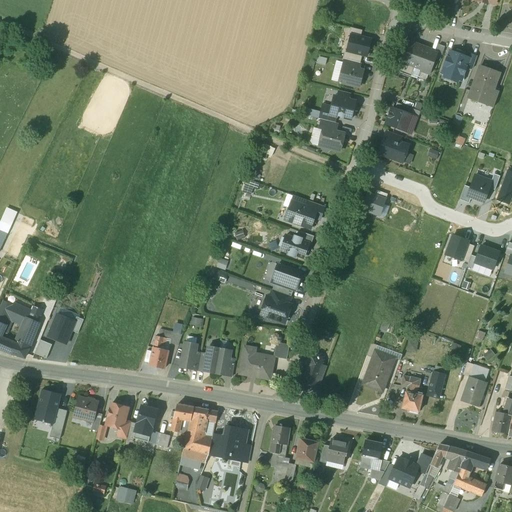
[(349,34),(350,35),(360,37),(362,31),(350,28),(349,34)]
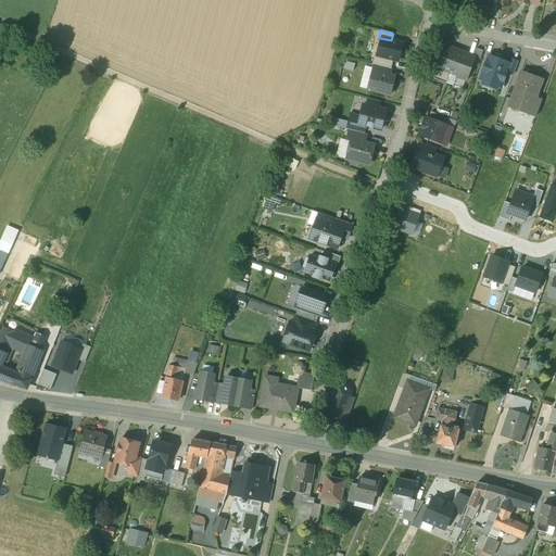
[(376,55),(376,58),(393,62),(399,64),(404,43),(391,40),(380,38),(376,55)]
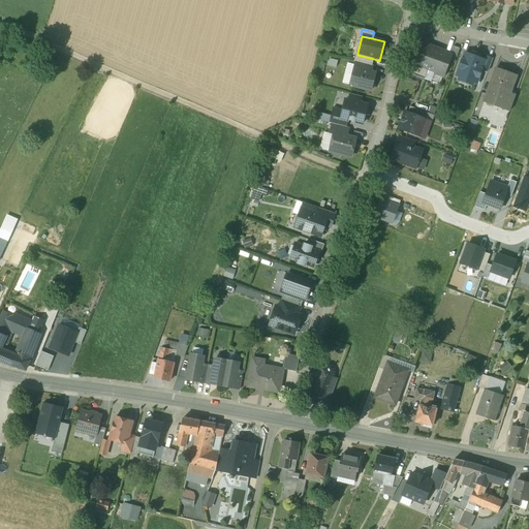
[(428,44),(427,48),(419,45),(413,63),(428,68),(436,48),(428,44)]
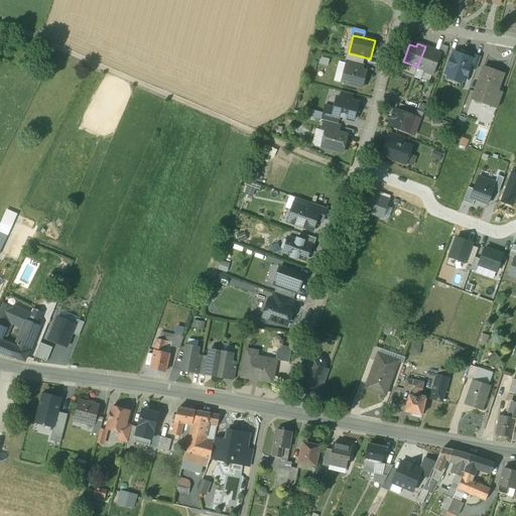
[(441,45),(438,54),(437,59),(442,61),(448,47),(441,45)]
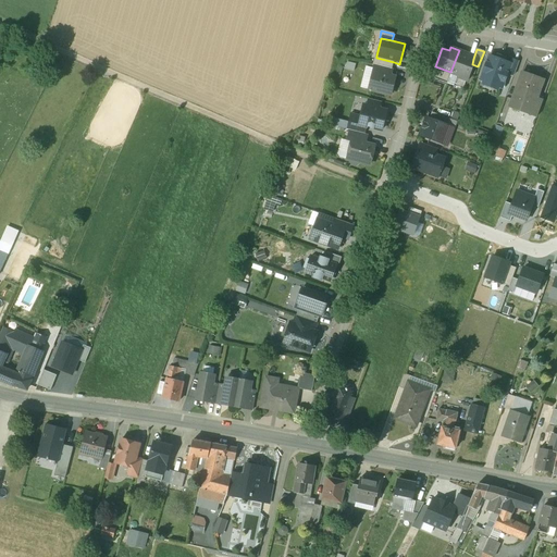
[(468,53),(459,50),(450,72),(467,77),(472,64),(473,59),(467,57),(468,53)]
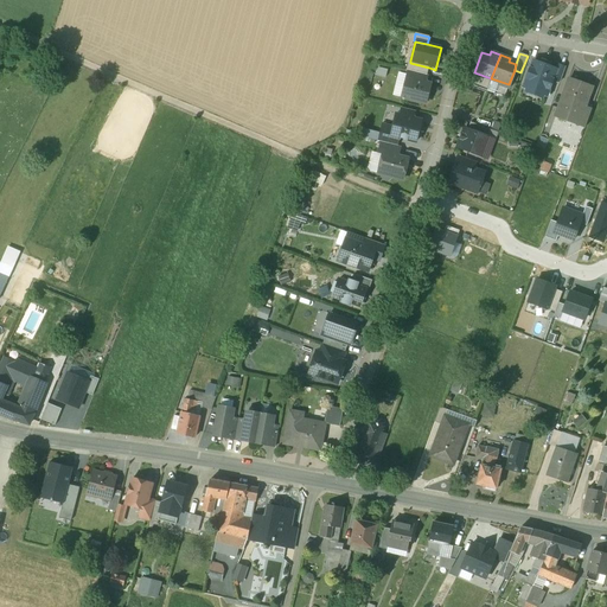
[(409,70),(427,75),(429,68),(410,63),(410,61),(408,61),(406,70),(409,70)]
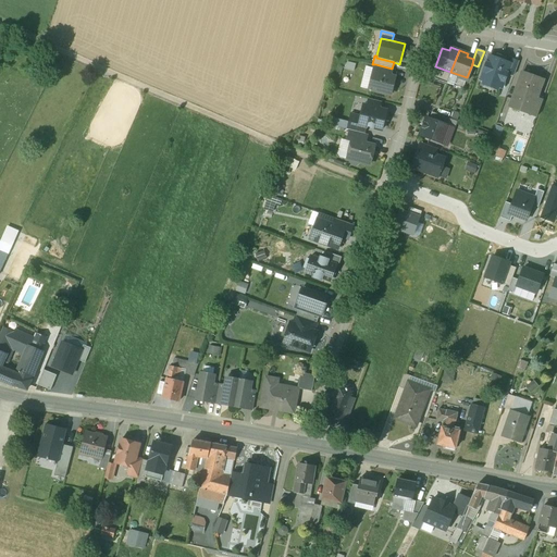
[(497,59),(490,56),(487,62),(486,62),(483,72),(484,72),(481,81),(484,82),(483,85),(497,90),(498,87),(502,88),(504,82),(507,73),(507,72),(510,63),(509,63),(503,61),(504,58),(497,56),(497,59)]
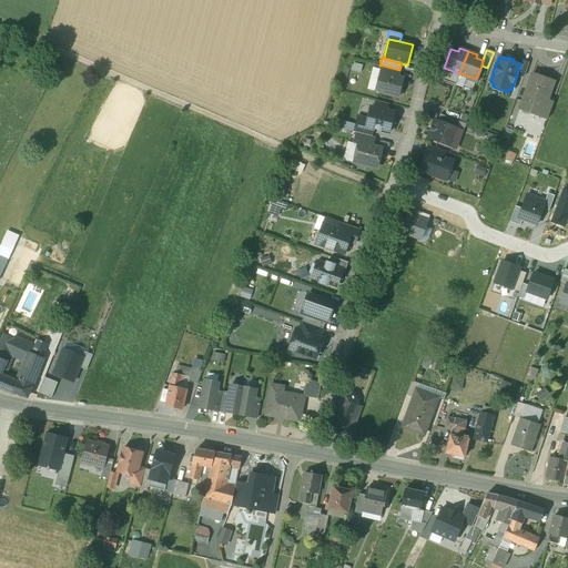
[(529,63),(521,60),(519,64),(520,64),(517,73),(525,75),(529,63)]
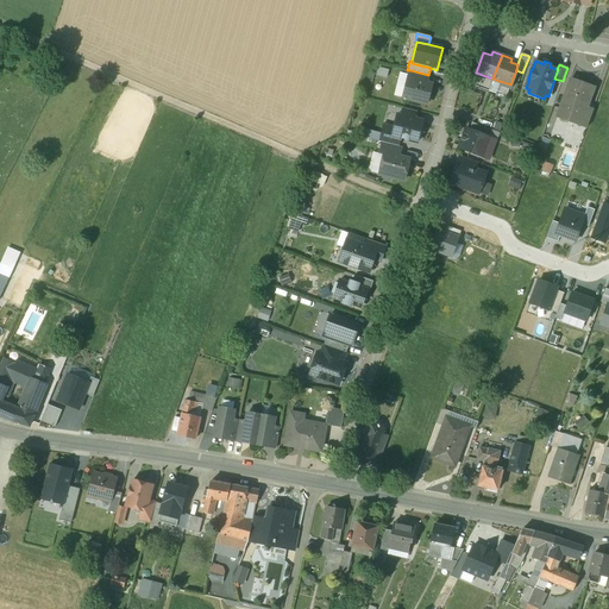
[(428,75),(410,70),(408,79),(426,83),(428,75)]
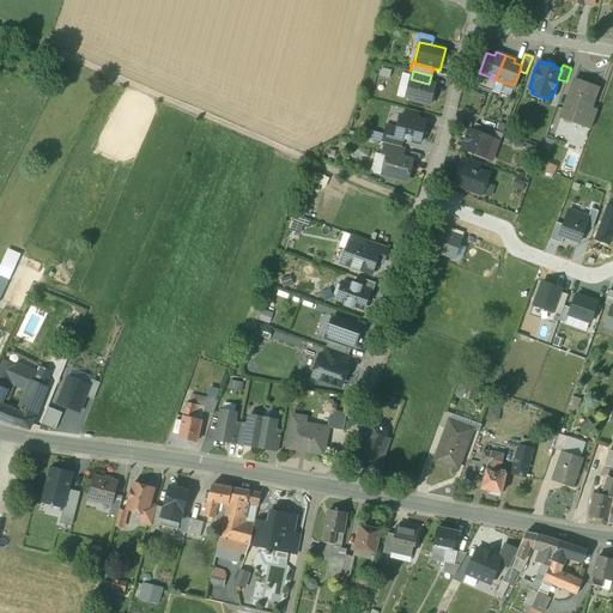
[(496,79),(479,73),(474,85),(492,91),(496,79)]
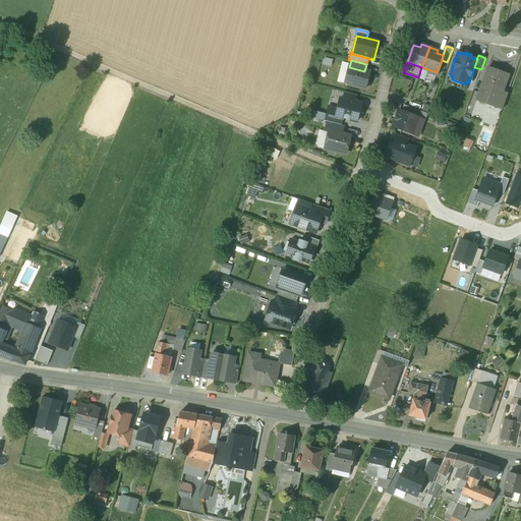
[(364,71),(349,67),(345,83),(365,90),(369,72),(364,71)]
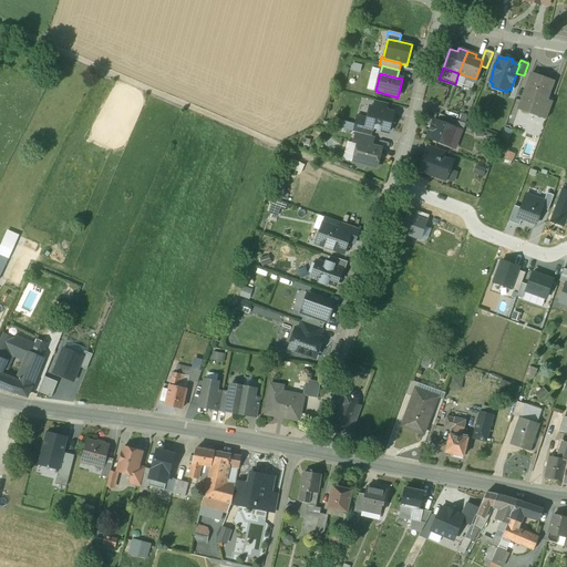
[(475,79),(459,73),(455,84),(471,91),(475,79)]
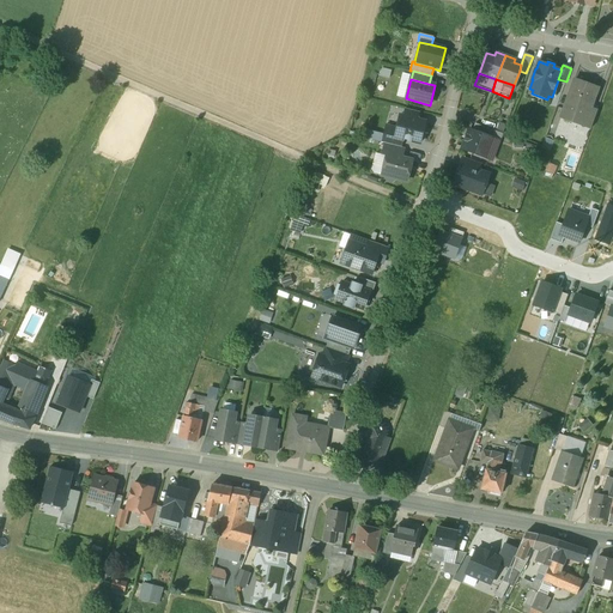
[(586,86),(575,82),(560,119),(584,127),(592,109),(599,89),(586,84),(586,86)]
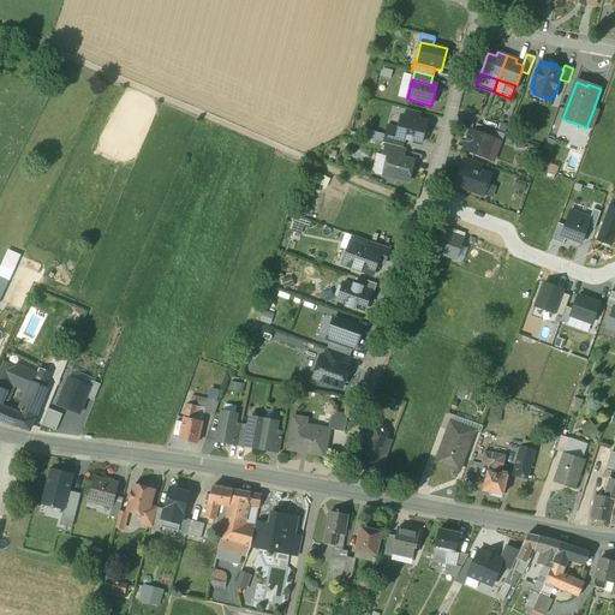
[(421,113),(407,109),(406,117),(419,120),(421,113)]
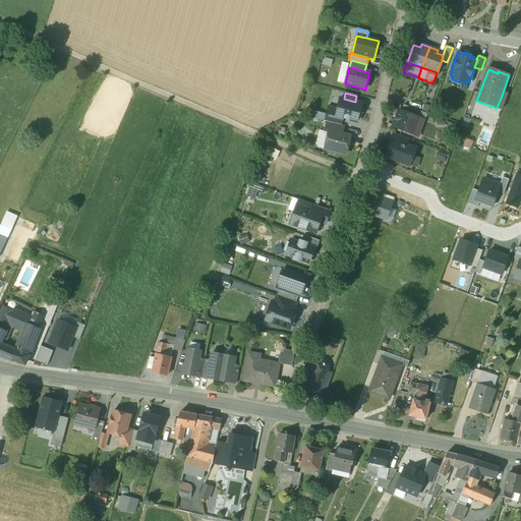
[(503,93),(497,108),(502,110),(508,95),(503,93)]
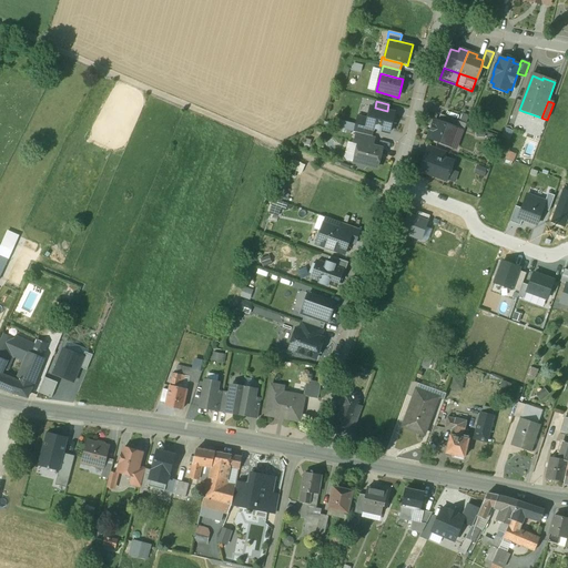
[(375,108),(371,107),(367,119),(366,125),(365,128),(373,129),(389,133),(394,113),(387,111),(375,108)]
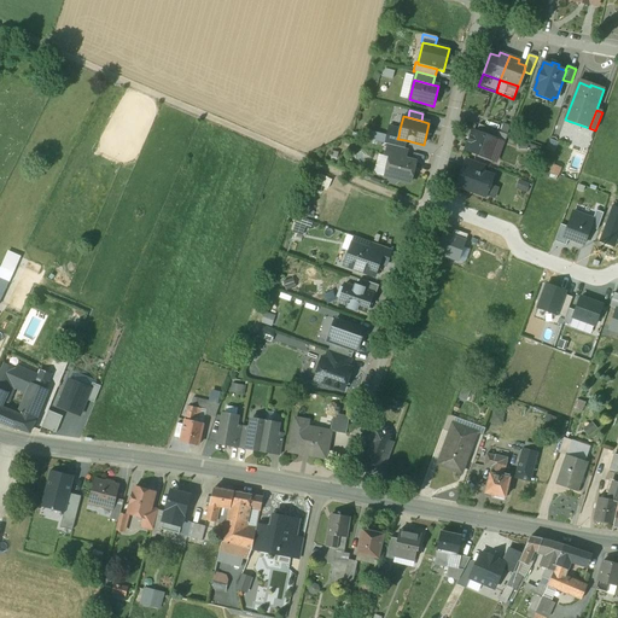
[(499,132),(479,124),(476,132),(495,139),(499,132)]
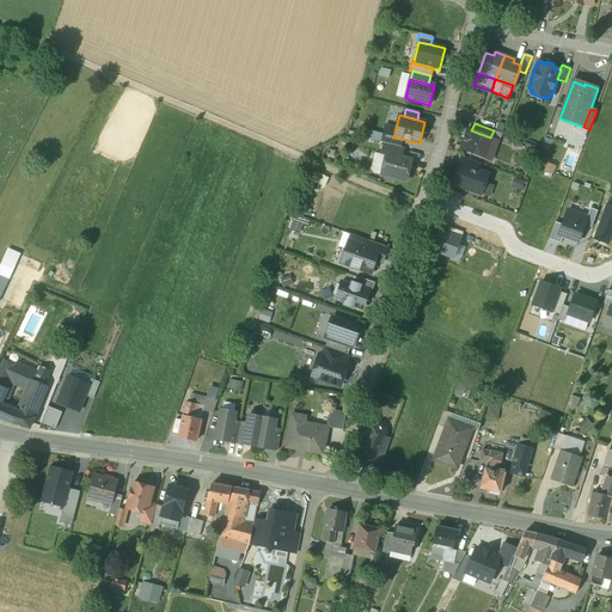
[(396,128),(386,126),(384,133),(395,135),(396,128)]
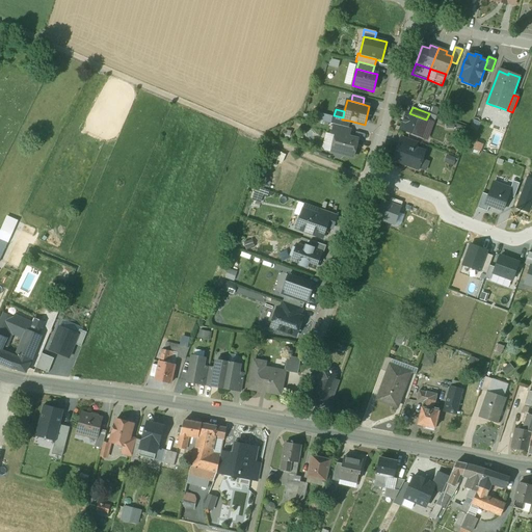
[(409,113),(407,112),(401,129),(423,137),(429,121),(426,120),(409,113)]
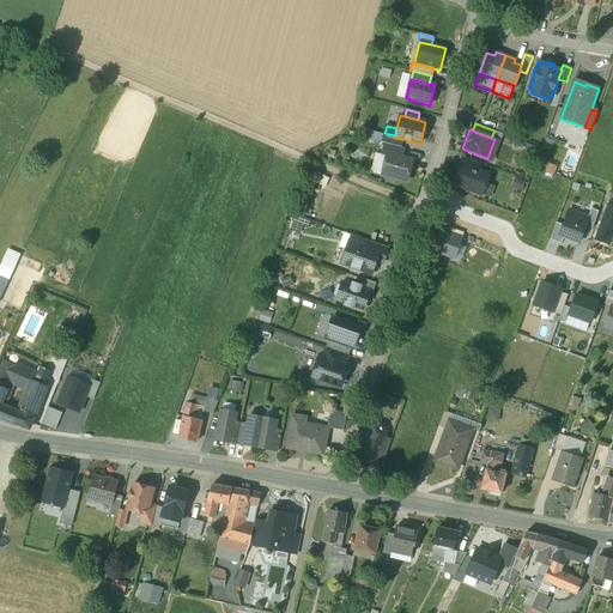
[(395,135),(384,133),(382,143),(384,143),(400,147),(402,139),(394,138),(395,135)]
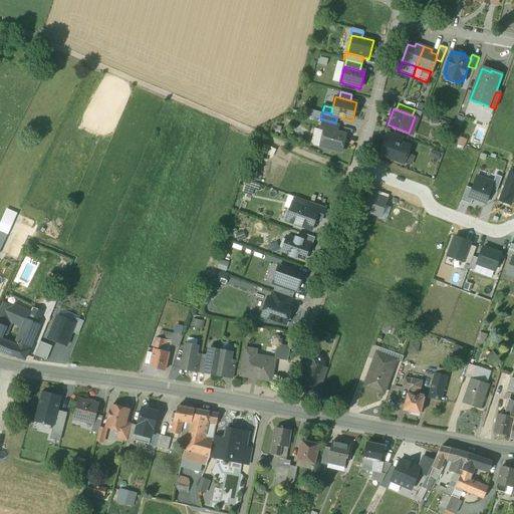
[(431,124),(439,124),(439,119),(432,116),(431,124)]
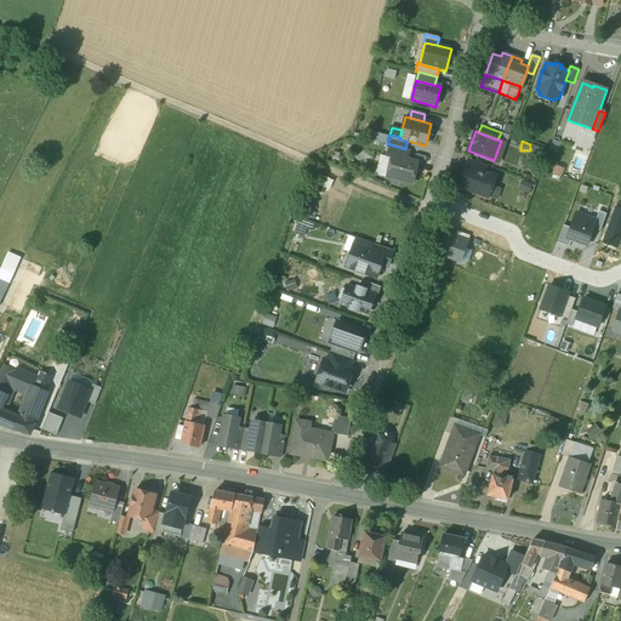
[(405,149),(389,144),(386,157),(392,158),(408,161),(408,160),(410,151),(405,149)]
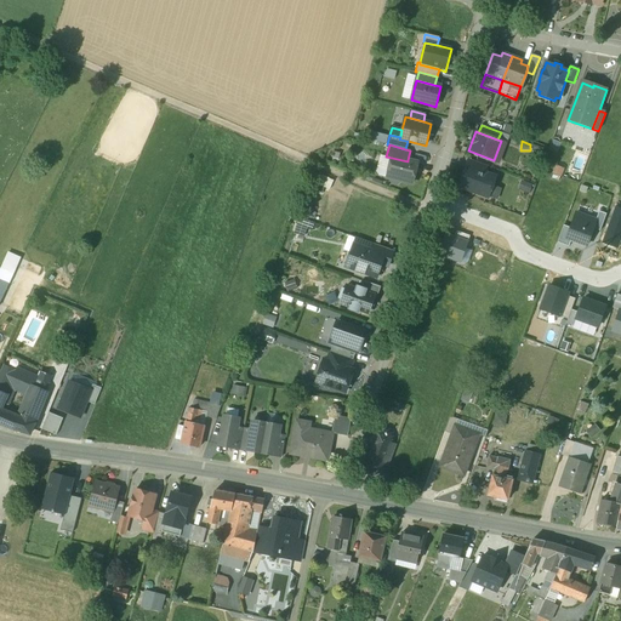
[(408,161),(392,158),(387,178),(391,178),(391,180),(393,183),(397,184),(400,182),(402,181),(411,184),(417,163),(408,160),(408,161)]
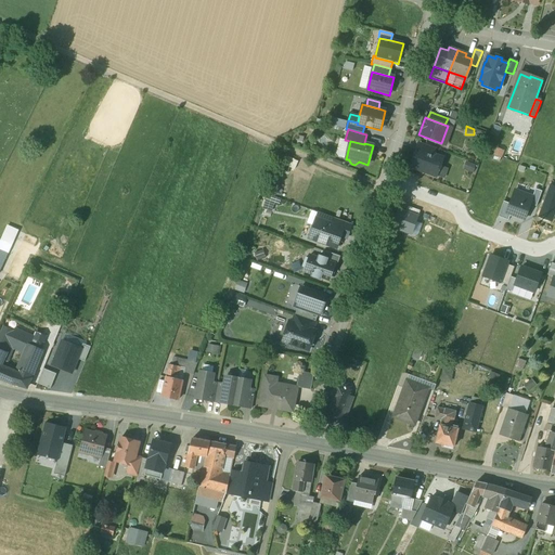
[(437,149),(421,143),(418,150),(434,156),(437,149)]
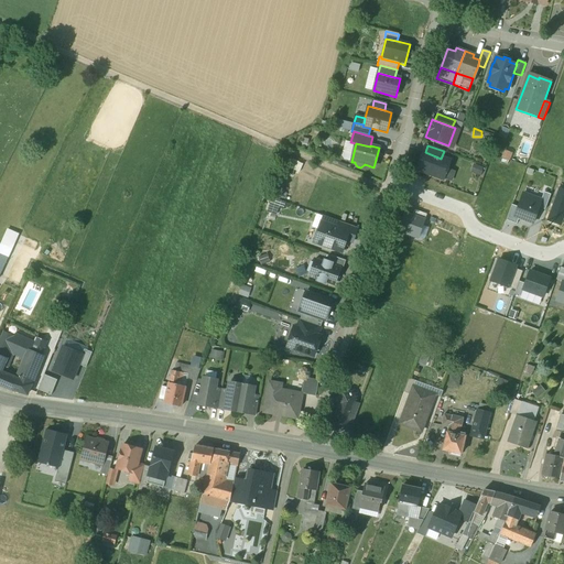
[(503,151),(501,158),(509,161),(512,154),(503,151)]
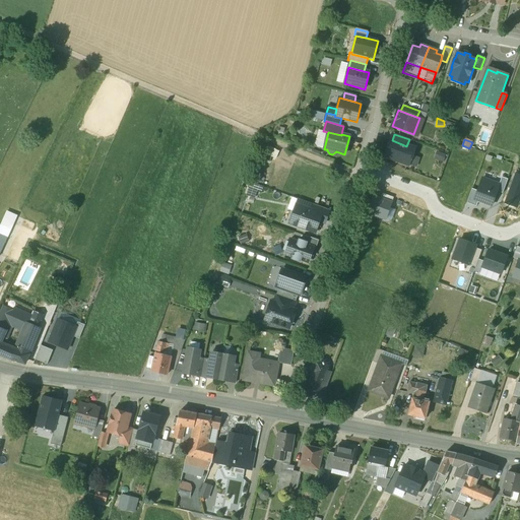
[(392,140),(391,140),(389,147),(388,147),(385,155),(408,165),(412,155),(414,148),(406,146),(392,140)]
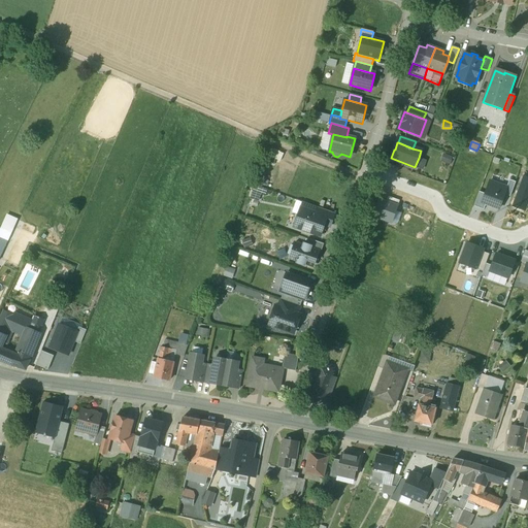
[(425,160),(419,158),(415,167),(422,169),(425,160)]
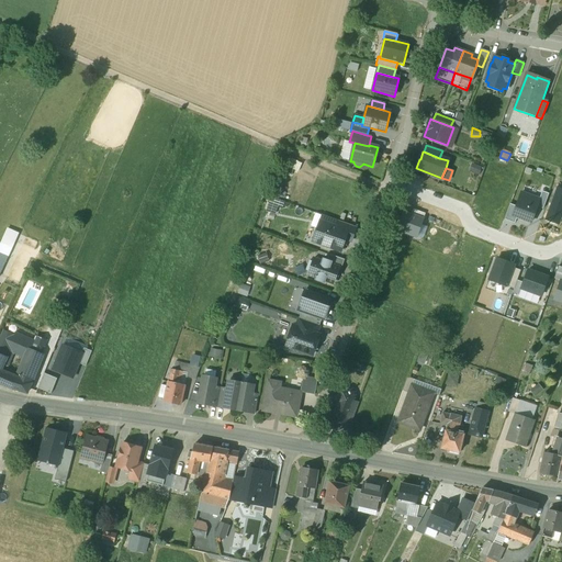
[(561,190),(558,189),(547,220),(558,224),(561,213),(561,190)]
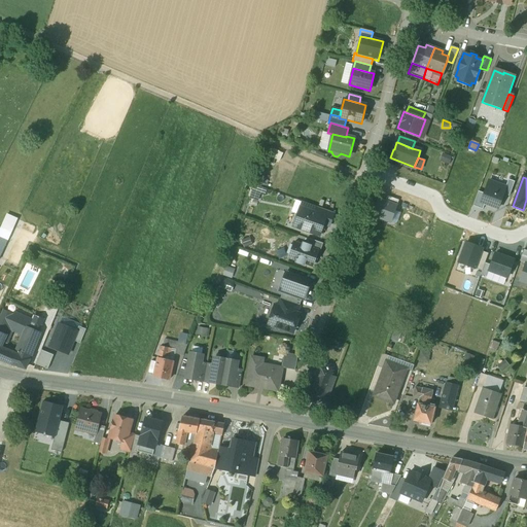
[(503,195),(510,197),(515,182),(508,180),(506,187),(503,195)]
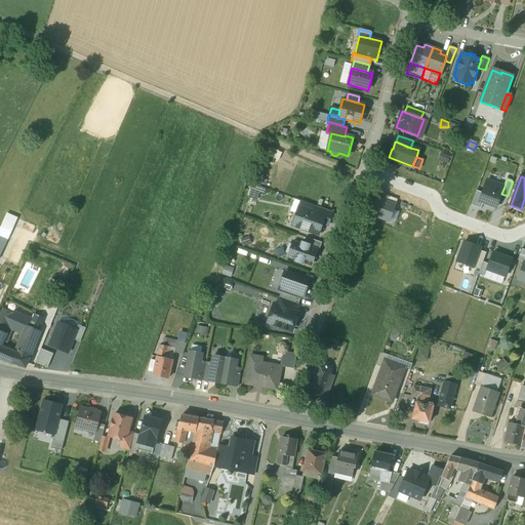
[(501,194),(505,187),(487,180),(482,193),(479,202),(483,203),(496,208),(501,194)]
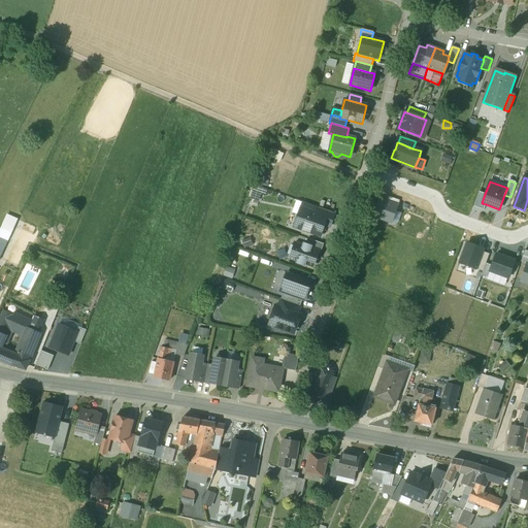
[(473,206),(484,210),(486,204),(482,203),(485,194),(480,192),(473,206)]
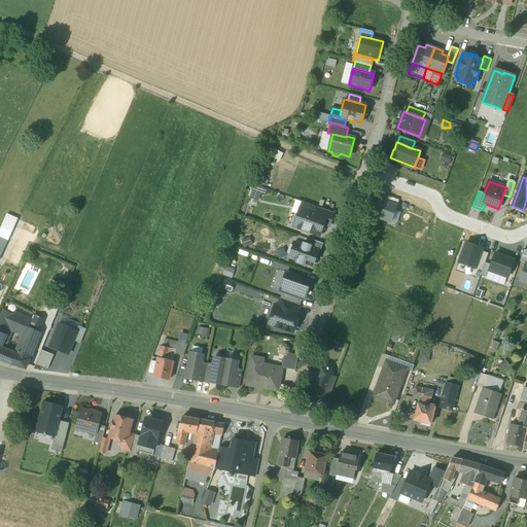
[(385,202),(396,206),(399,200),(387,196),(385,202)]
